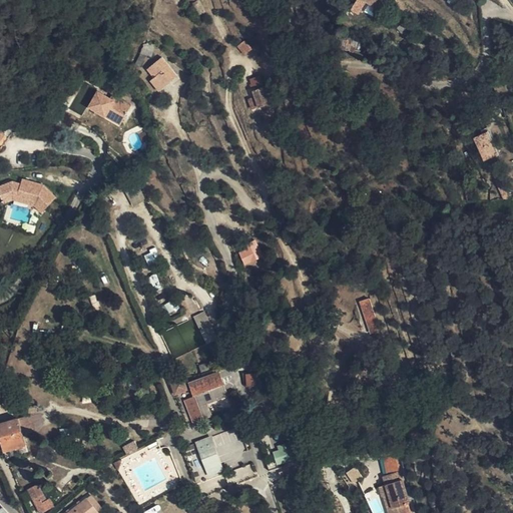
[(377,0),(373,7),(377,9),(382,1),(381,0),(377,0)]
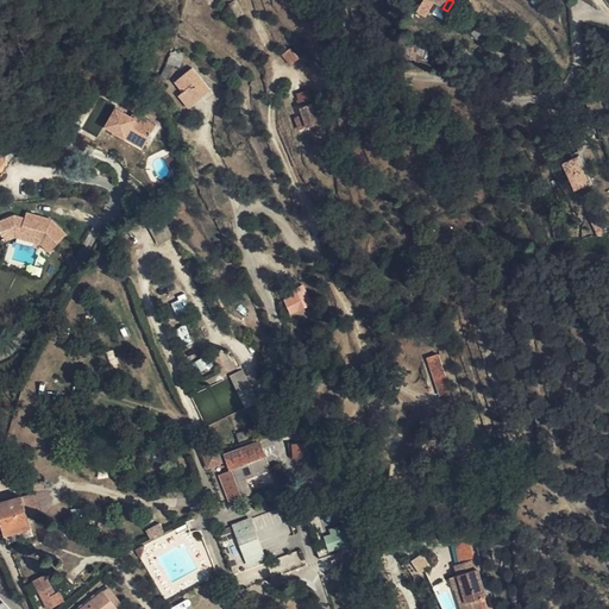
[(482,37),(476,30),(472,35),(477,41),(482,37)]
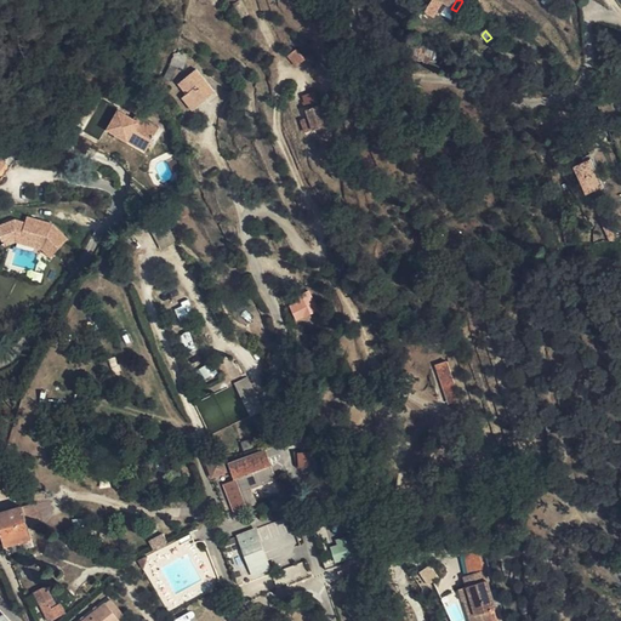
[(436,63),(442,46),(415,40),(412,57),(436,63)]
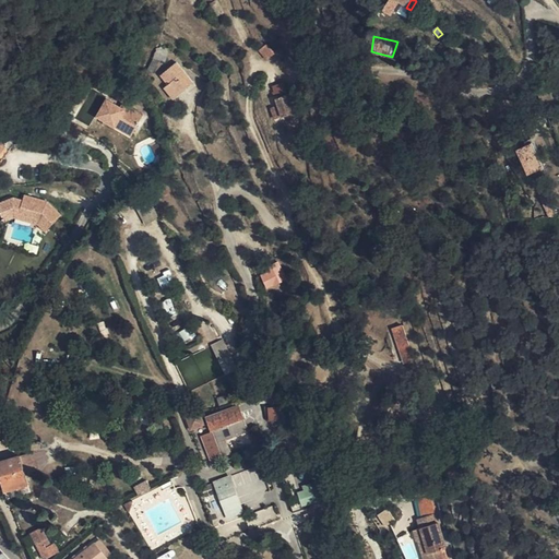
[(168,49),(156,50),(154,60),(165,63),(168,49)]
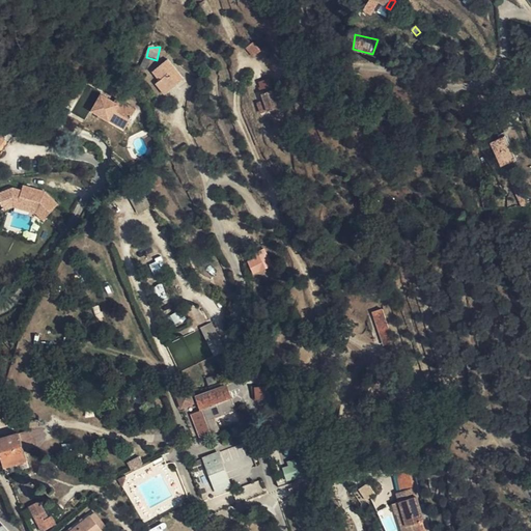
[(287,59),(285,53),(278,56),(280,62),(287,59)]
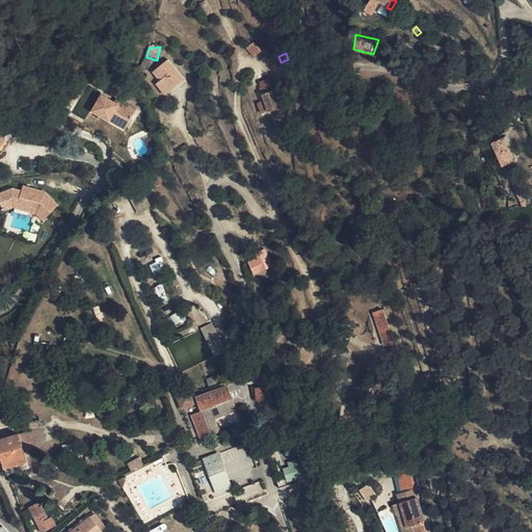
[(160,81),(168,92),(183,80),(167,60),(153,72),(160,81)]
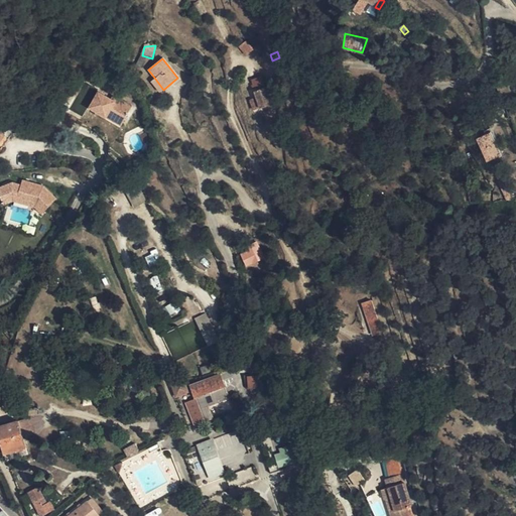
[(151,82),(159,93),(163,90),(155,79),(151,82)]
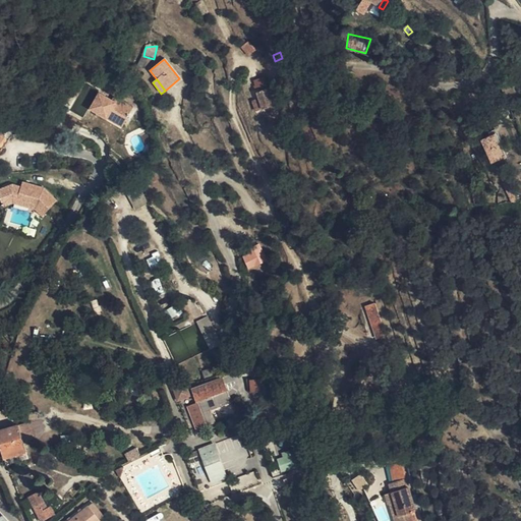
[(259,99),(264,109),(278,104),(273,88),(257,93),(259,99)]
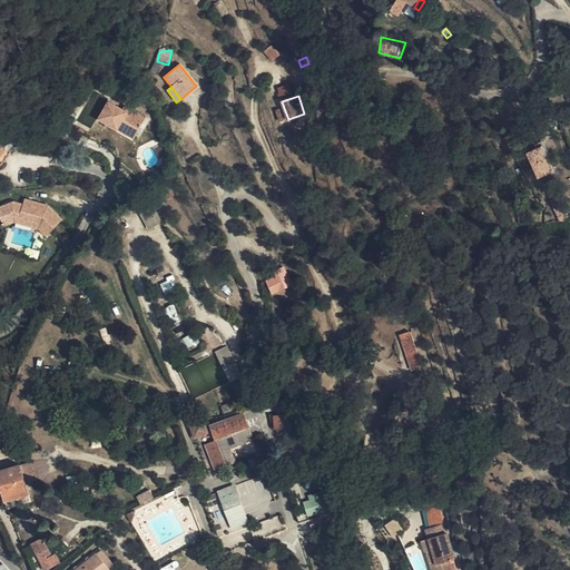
[(120,126),(136,135),(145,118),(128,110),(126,114),(121,111),(108,104),(99,121),(118,131),(120,126)]
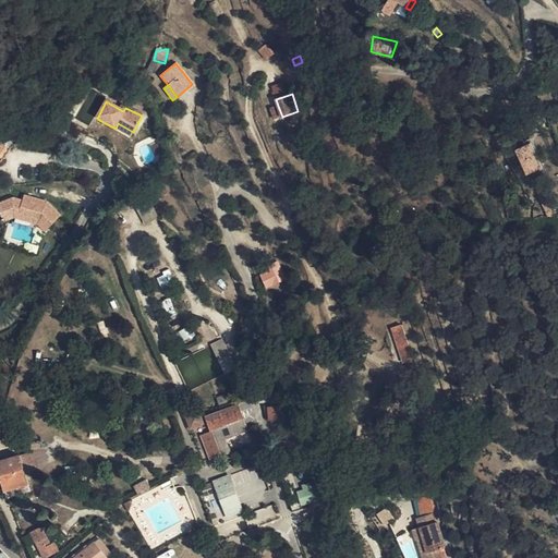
[(278,106),(270,108),(274,120),(282,117),(278,106)]
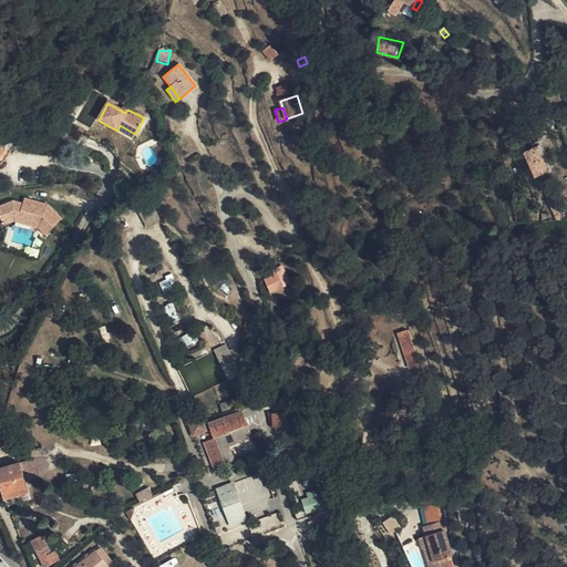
[(135,134),(120,125),(117,131),(133,138),(135,134)]
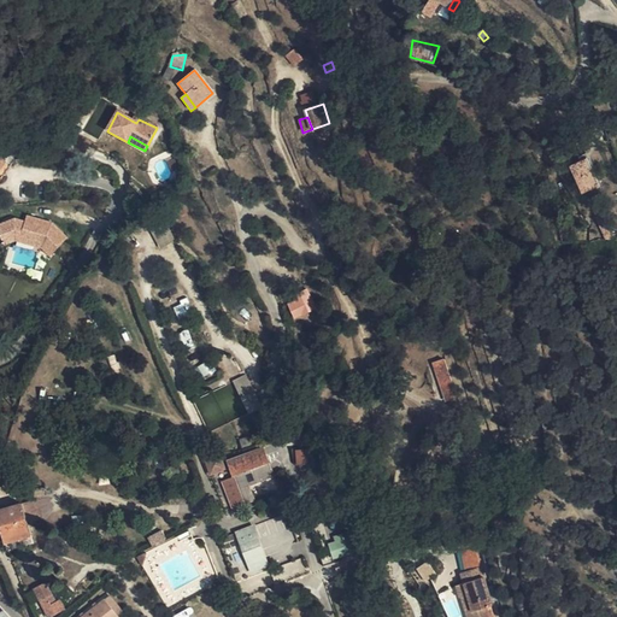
[(583,193),(599,184),(587,158),(570,166),(583,193)]
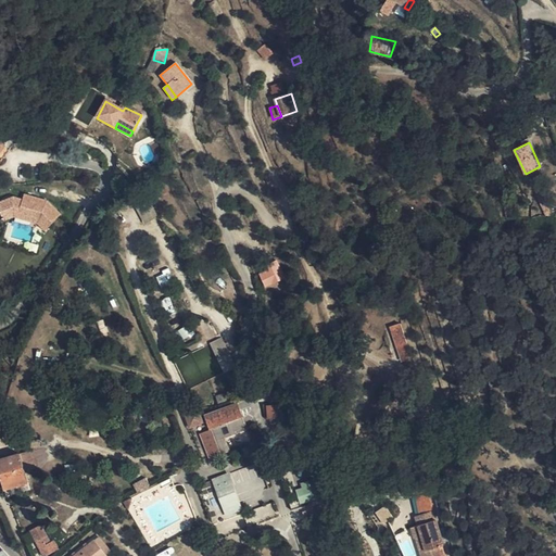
[(542,209),(545,216),(552,217),(548,210),(552,209),(546,198),(544,199),(541,194),(536,197),(542,209)]
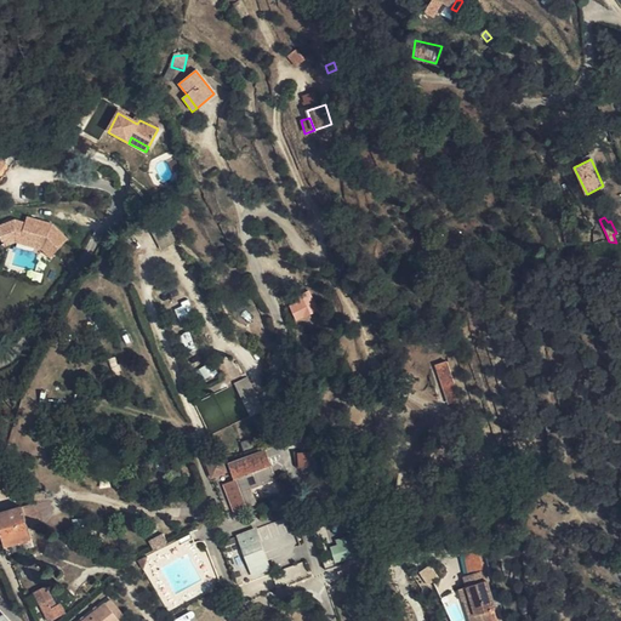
[(66,239),(50,226),(24,218),(22,224),(12,222),(0,229),(0,239),(6,250),(17,243),(18,243),(44,250),(45,251),(52,257),(66,239)]
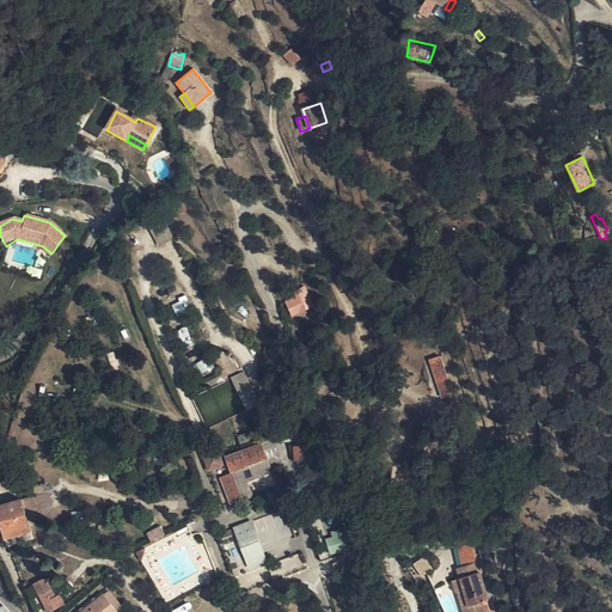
[(161,218),(153,224),(165,244),(173,239),(161,218)]
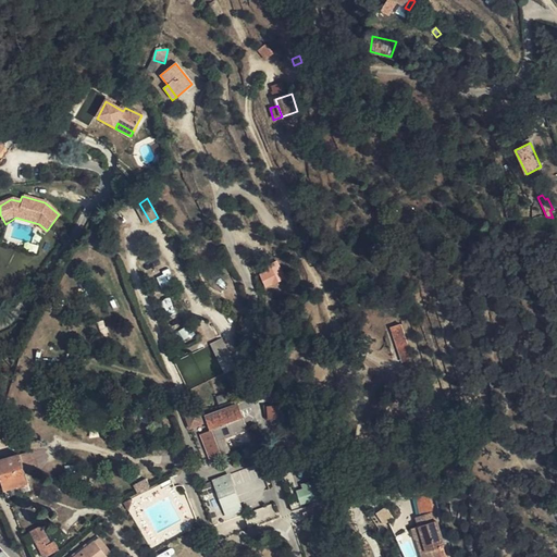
[(533,209),(533,219),(540,218),(542,218),(546,217),(543,209),(533,209)]
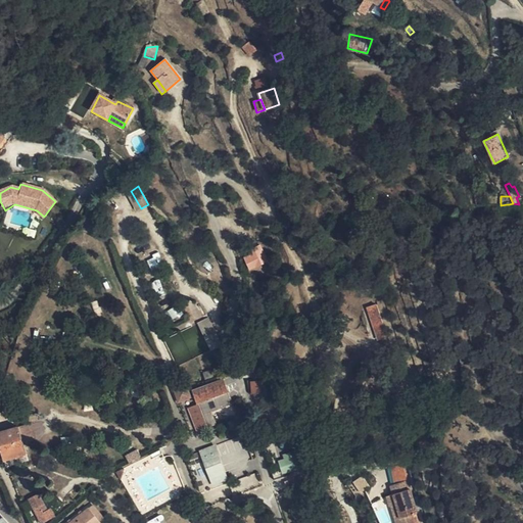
[(37,210),(15,204),(13,211),(33,217),(38,211),(37,210)]
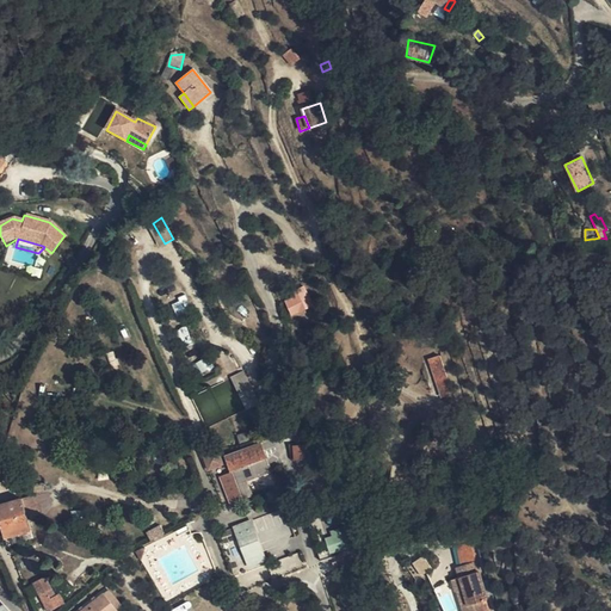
[(294,290),(296,296),(284,301),(290,318),(314,308),(304,285),(294,290)]
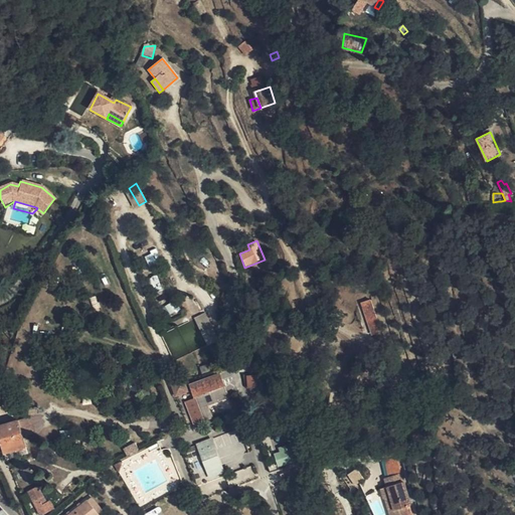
[(156,249),(144,254),(148,265),(160,261),(156,249)]
